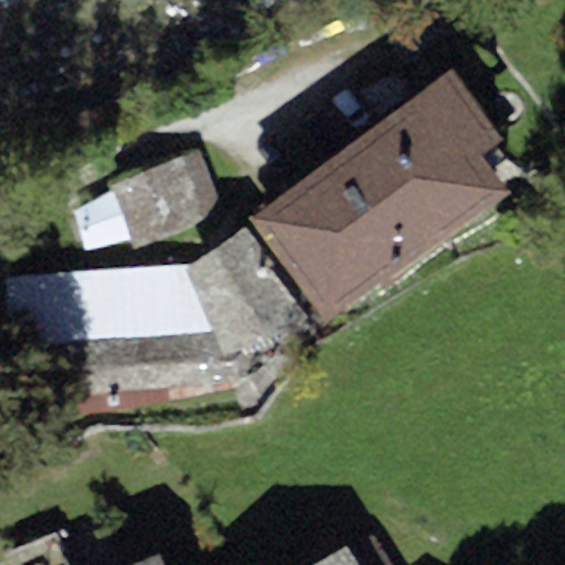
[(450,72),(248,222),(329,330),(511,194),(479,152),(500,137),(450,72)]
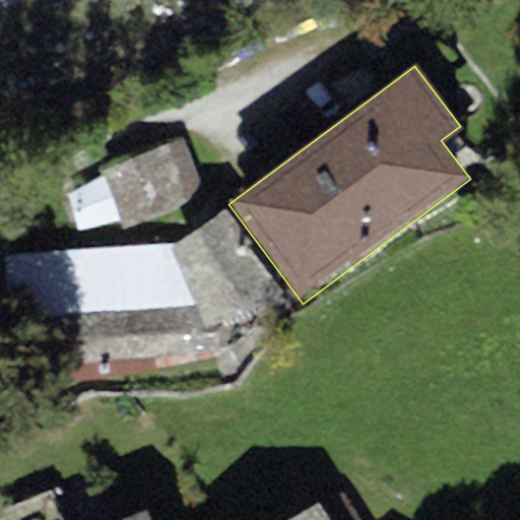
[(101,169),(120,234),(199,198),(182,144),(101,169)]
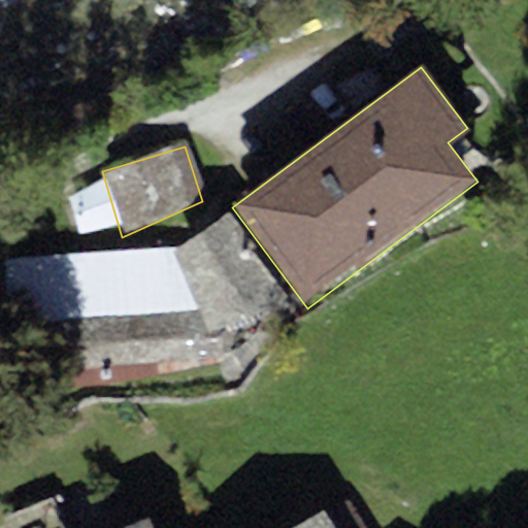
[(284,302),(229,219),(177,253),(202,307),(216,336),(284,302)]
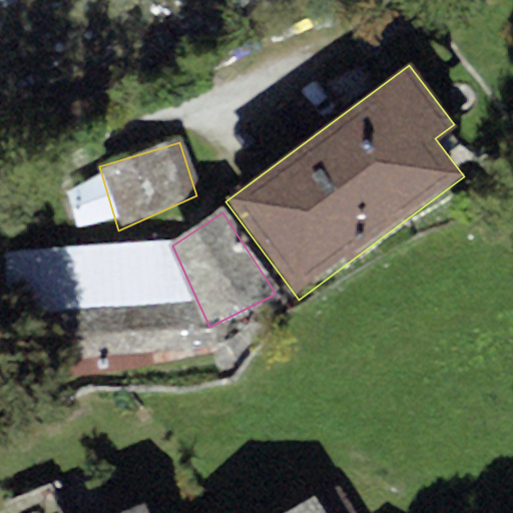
[(209,327),(196,299),(98,311),(99,357),(215,349),(209,327)]
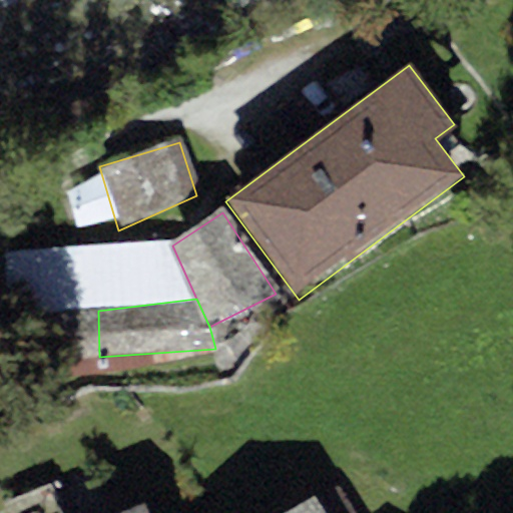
[(323,512),(315,499),(288,512),(323,512)]
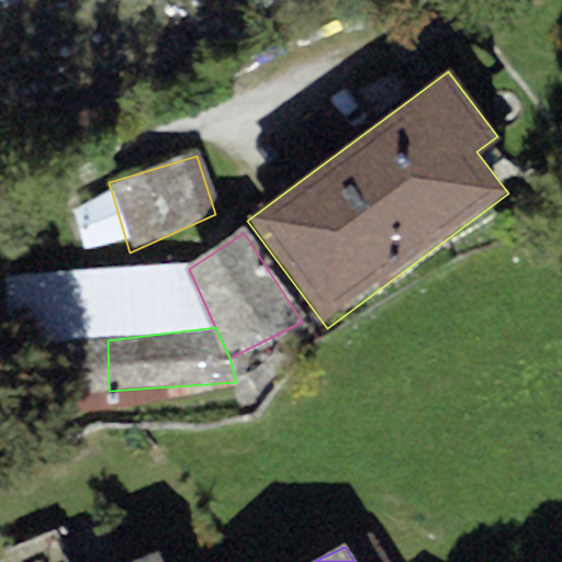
[(161,561),(157,551),(128,561),(161,561)]
